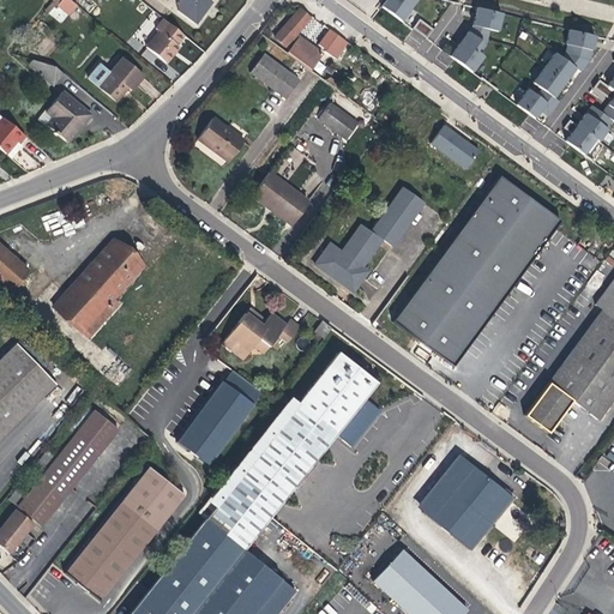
[(48,13),(56,4),(58,4),(54,0),(46,11),(48,13)]
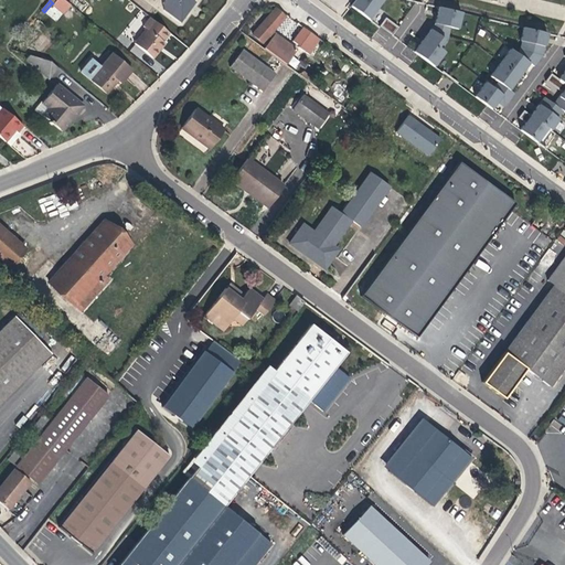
[(63,13),(71,4),(64,0),(55,0),(53,3),(52,3),(63,13)]
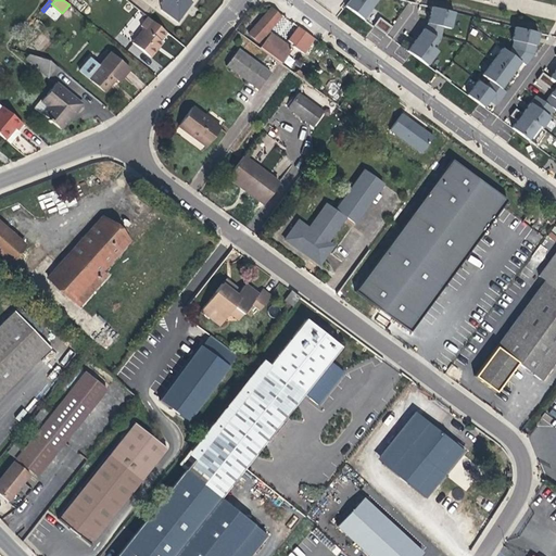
[(162,0),(160,3),(161,10),(177,23),(192,2),(189,0),(162,0)]
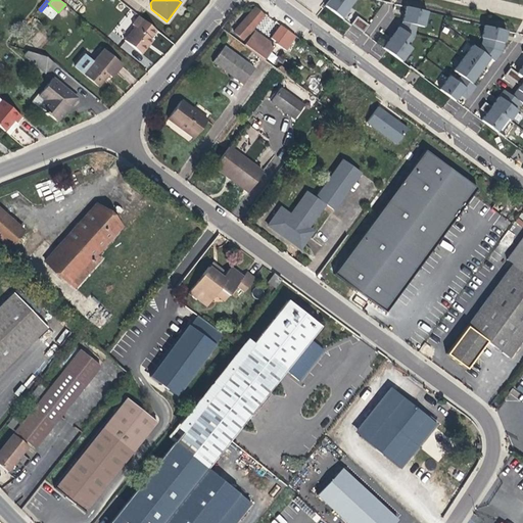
[(328,0),(324,6),(342,19),(348,11),(347,9),(353,0),(328,0)]
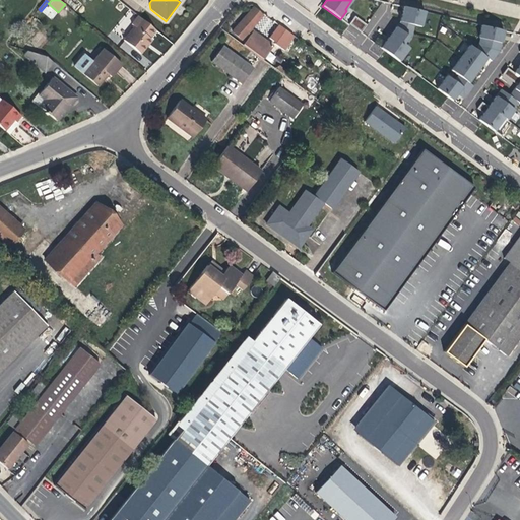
[(395,27),(410,38),(413,25),(420,26),(424,11),(403,6),(399,21),(395,27)]
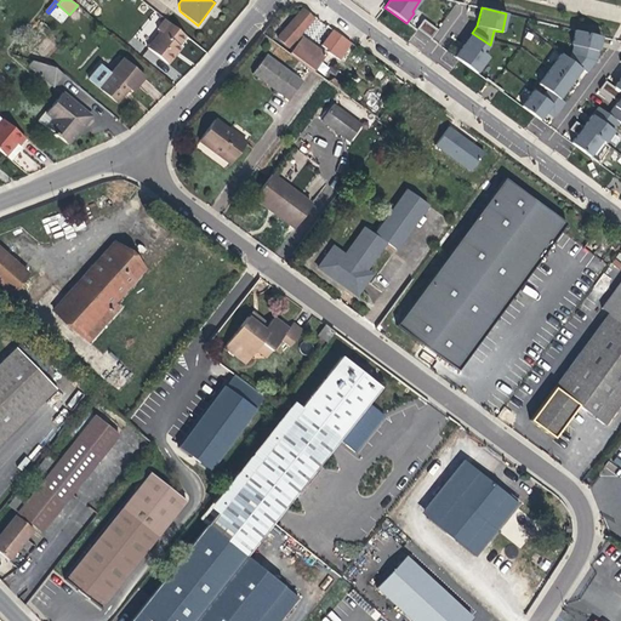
[(325,55),(300,36),(313,18),(302,9),(277,39),(288,47),(292,50),(290,53),(314,72),(325,55)]
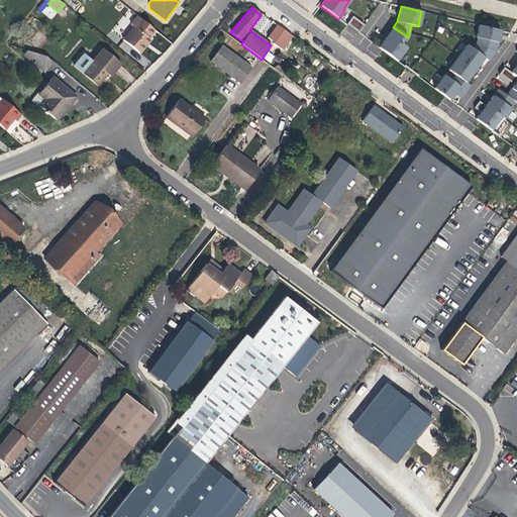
[(148,37),(154,30),(137,16),(130,24),(133,26),(122,39),(139,54),(146,44),(150,39),(148,37)]
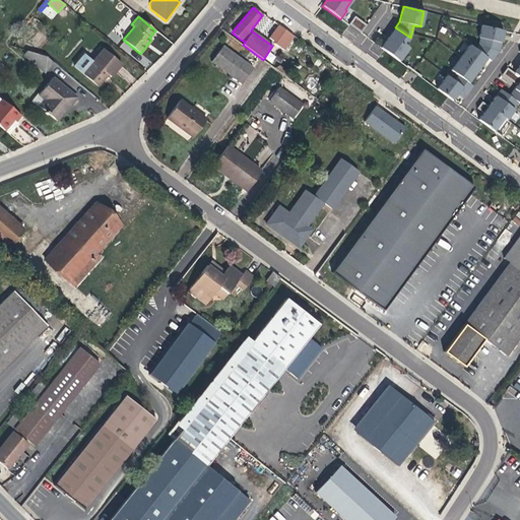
[(366,24),(354,16),(348,24),(360,33),(366,24)]
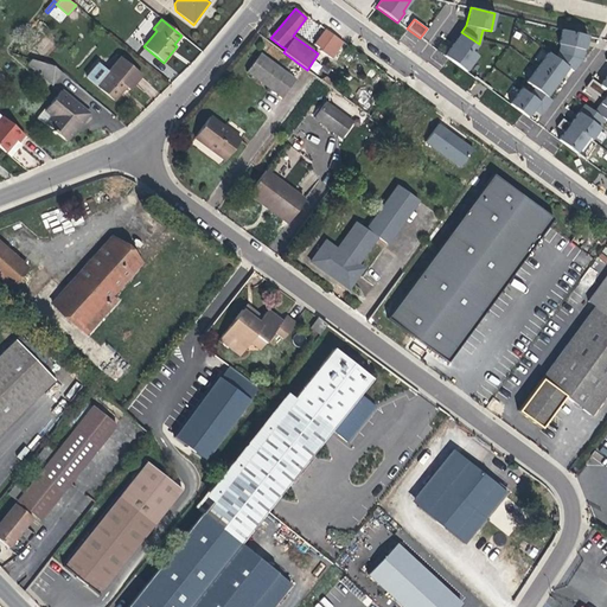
[(343,42),(332,34),(326,30),(314,45),(321,50),(320,51),(331,58),(343,42)]
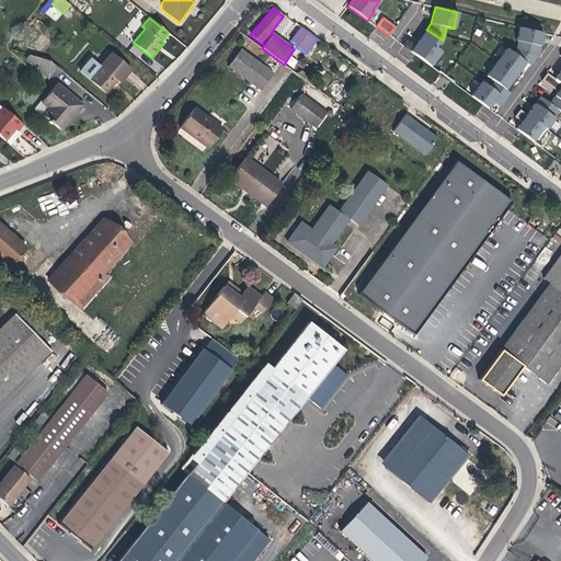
[(516,49),(513,54),(525,63),(529,66),(537,55),(542,33),(519,27),(516,41),(517,41),(516,49)]
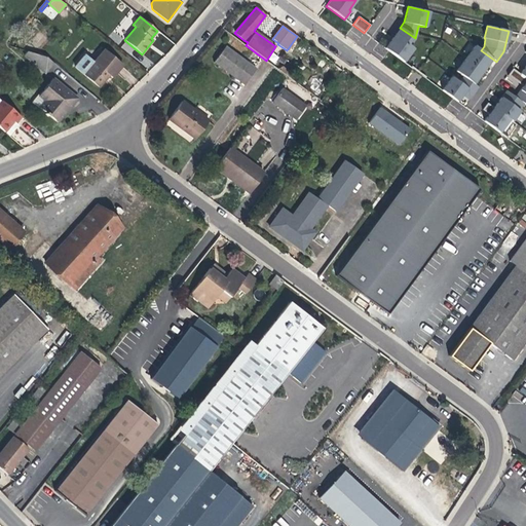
[(400,28),(384,48),(403,62),(413,48),(409,45),(415,38),(400,28)]
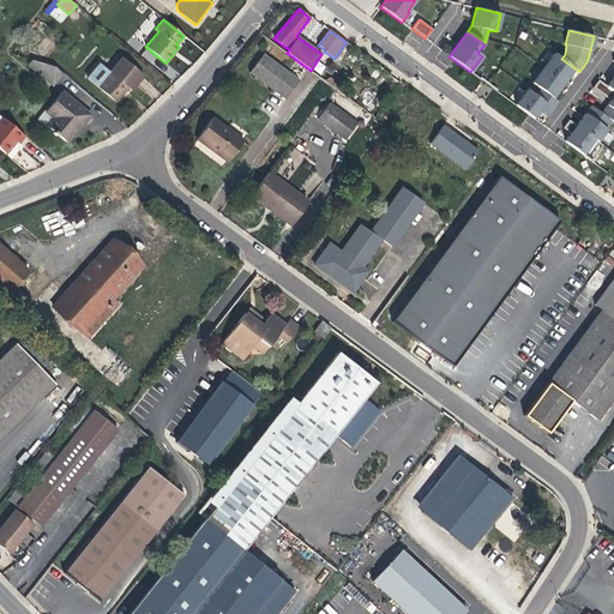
[(554,53),(543,68),(563,83),(575,68),(561,59),(554,53)]
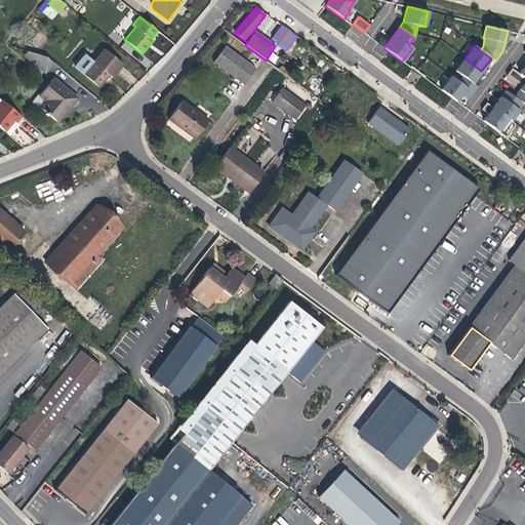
[(255,69),(225,46),(213,62),(244,84),(255,69)]
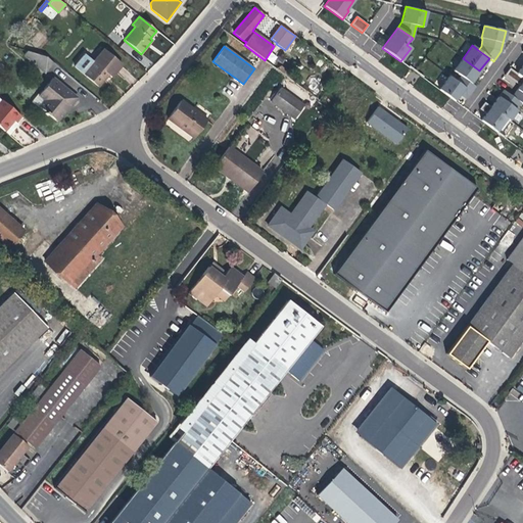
[(111,77),(123,64),(103,49),(93,61),(83,74),(98,87),(107,77),(108,75),(111,77)]
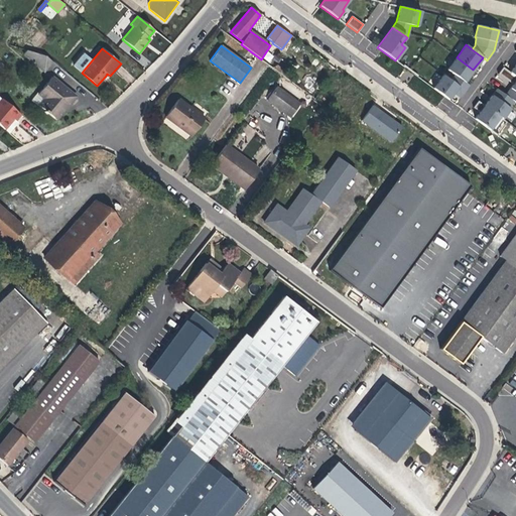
[(52,61),(46,56),(27,50),(23,54),(43,72),(52,61)]
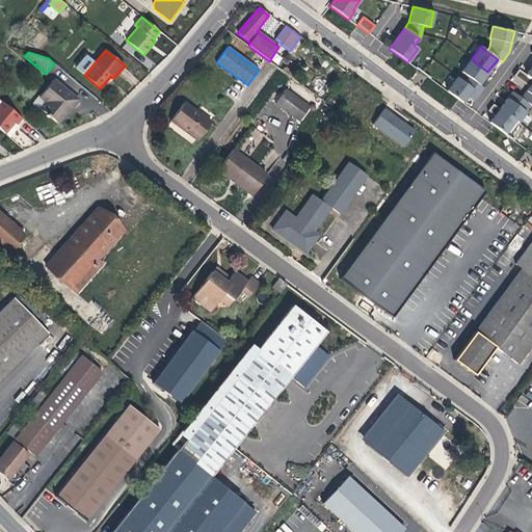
[(463,83),(479,95),(483,88),(478,85),(487,72),(471,59),(461,72),(469,77),(463,83)]
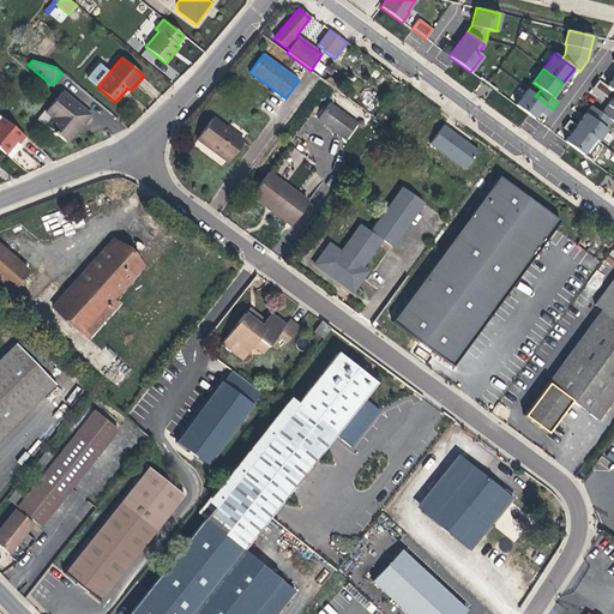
[(95,84),(97,86),(109,72),(107,70),(95,84)]
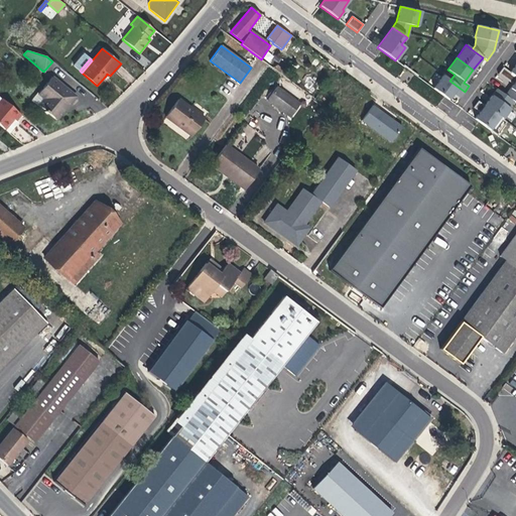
[(289,75),(277,66),(274,69),(286,78),(289,75)]
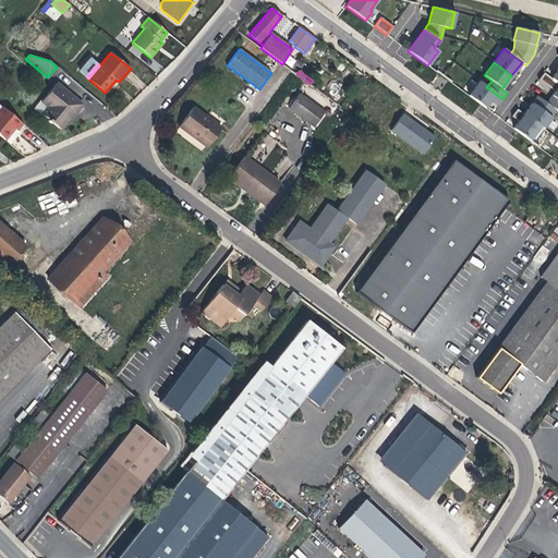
[(550,89),(556,82),(550,79),(543,73),(537,80),(550,89)]
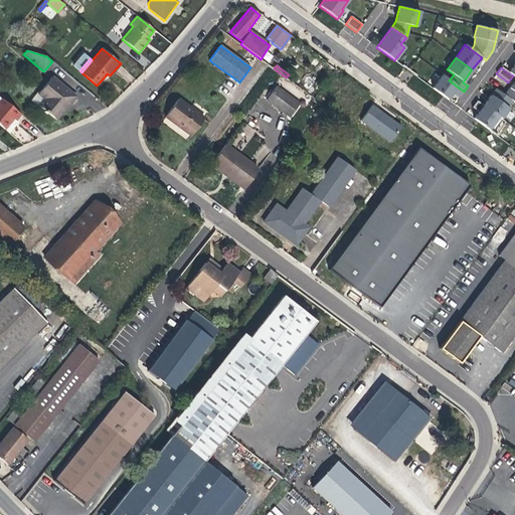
[(449,80),(442,75),(432,89),(447,100),(452,93),(459,98),(464,92),(449,80)]
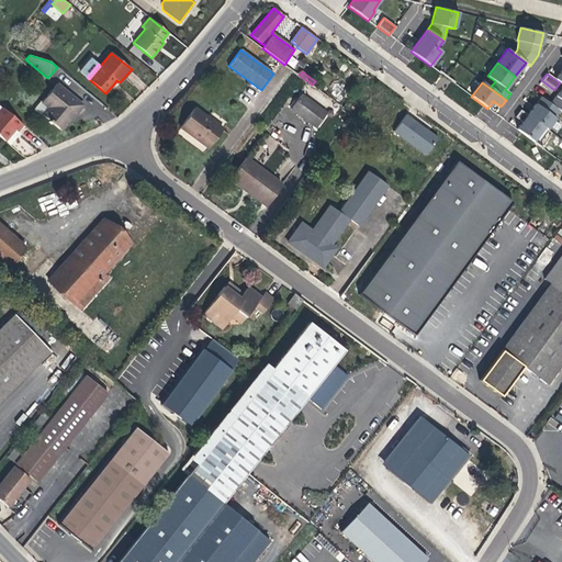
[(74,116),(82,105),(57,83),(42,102),(48,108),(43,115),(49,121),(48,122),(52,124),(53,123),(59,128),(67,120),(69,121),(74,116)]
